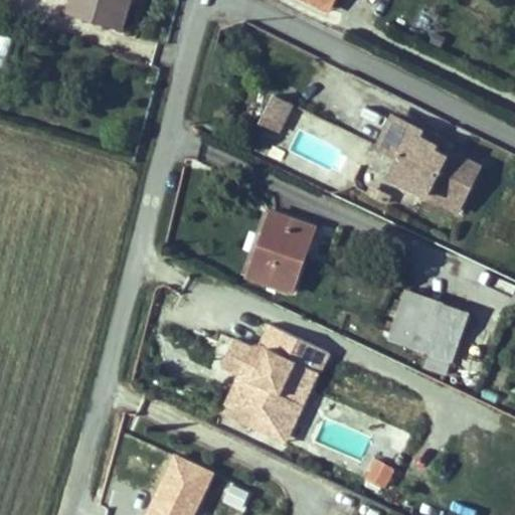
[(0,0),(0,9),(6,12),(9,2),(15,4),(16,0),(0,0)]
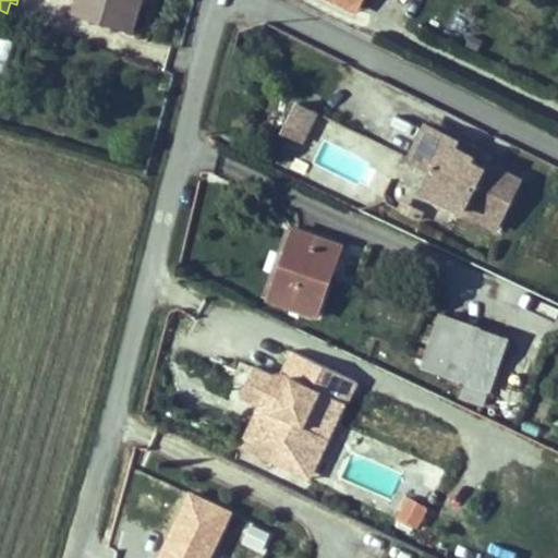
[(112,0),(106,23),(144,35),(155,0),(112,0)]
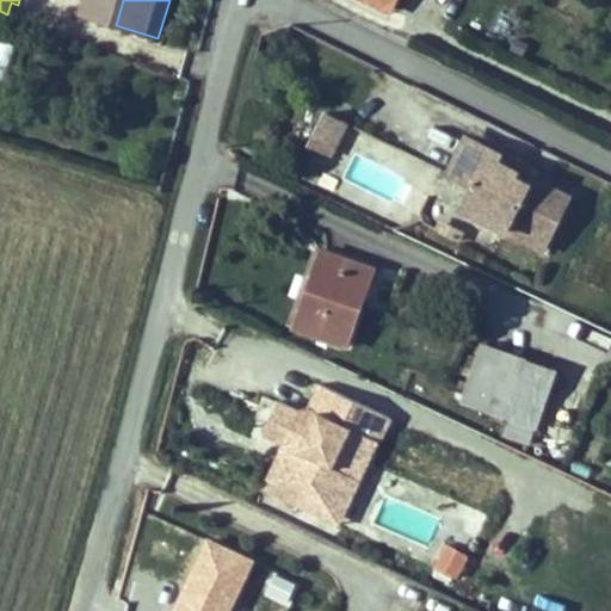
[(370,0),(390,10),(395,0),(370,0)]
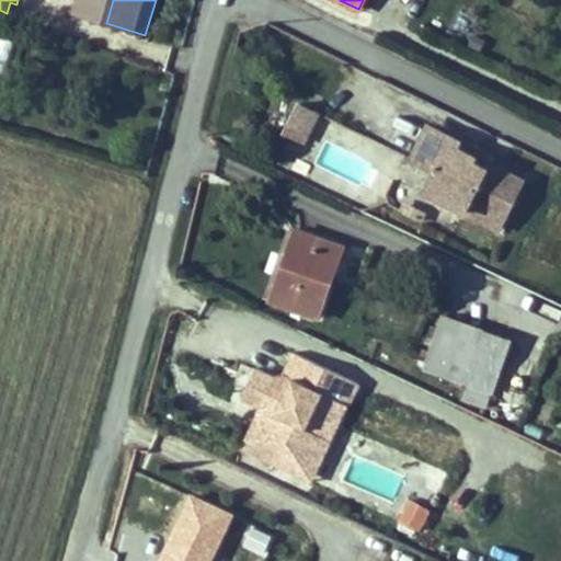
[(480,50),(484,41),(476,35),(470,45),(480,50)]
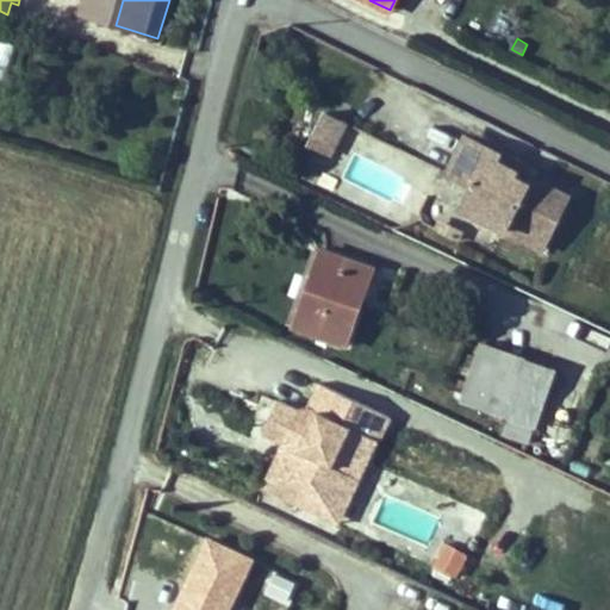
[(0,67),(7,69),(14,47),(0,42),(0,67)]
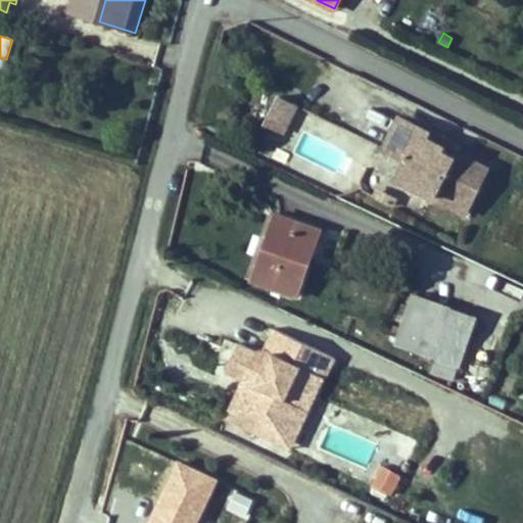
[(281,133),(295,104),(279,96),(265,125),(281,133)]
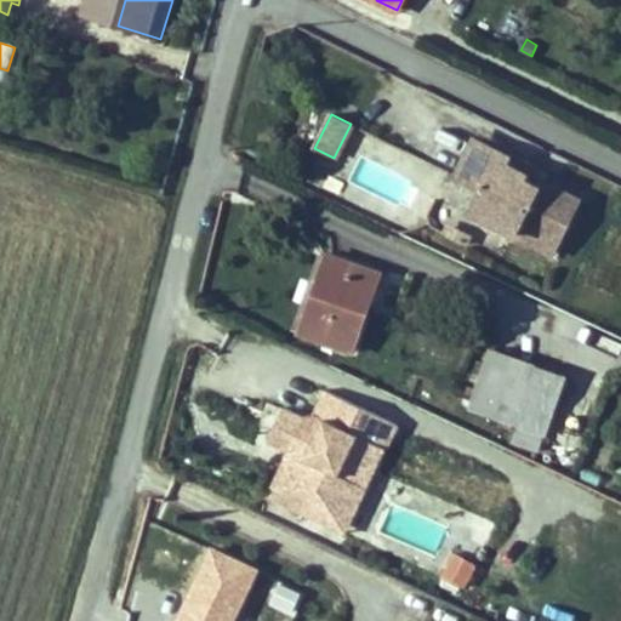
[(579,200),(540,181),(539,181),(536,186),(522,178),(524,174),(506,164),(510,157),(474,140),(456,177),(483,191),(472,214),(552,254),(579,200)]
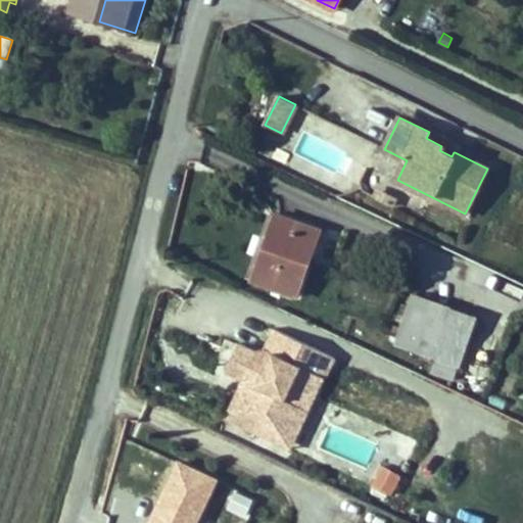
[(455,152),(458,146),(429,132),(426,138),(441,146),(439,150),(452,156),(454,152),(455,152)]
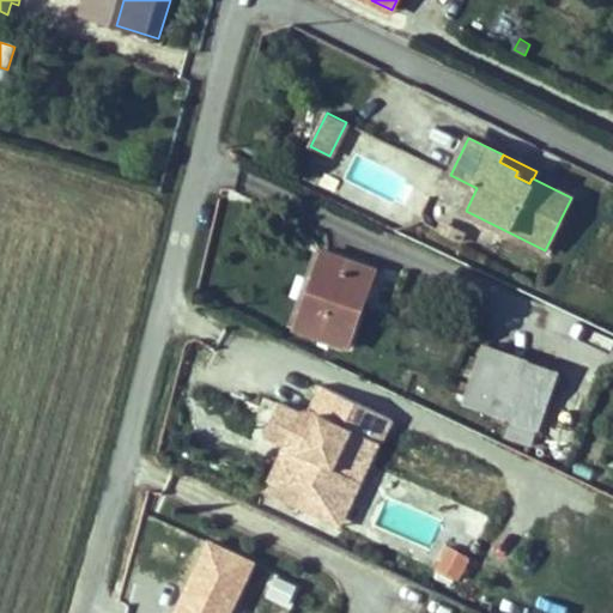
[(321,275),(328,254),(317,250),(290,326),(301,329),(308,309),(304,308),(316,273),(321,275)]
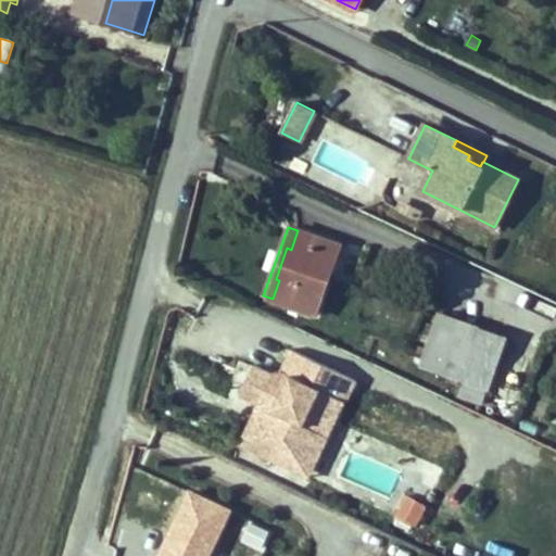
[(315,314),(340,245),(298,230),(291,250),(287,248),(276,279),(279,280),(273,299),(315,314)]
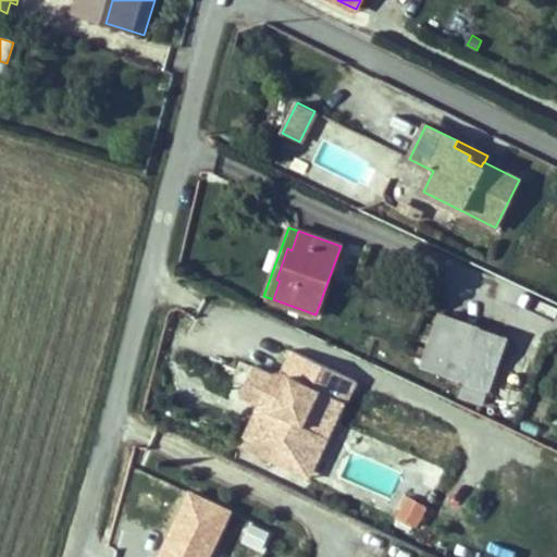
[(462,380),(481,329),(441,313),(421,364),(462,380)]
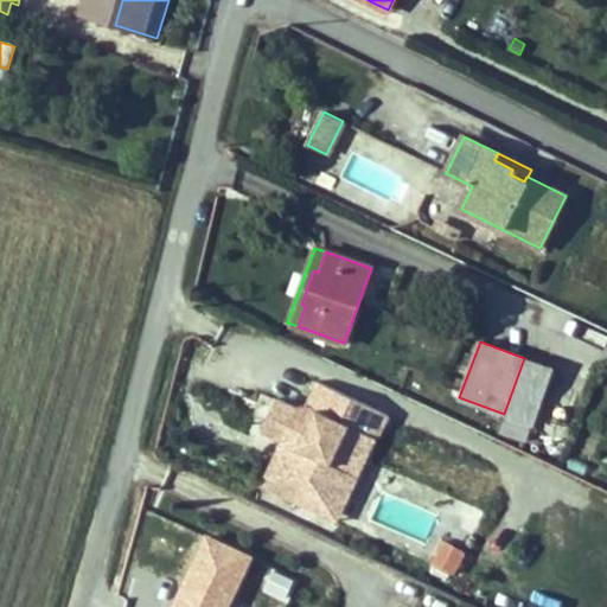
[(534,426),(555,370),(524,358),(504,414),(534,426)]
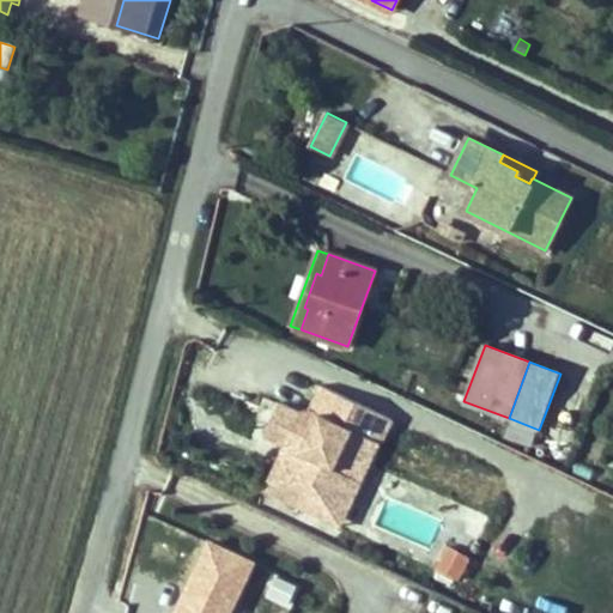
[(334,468),(352,431),(381,443),(392,419),(320,386),(309,408),(301,412),(279,401),(268,425),(295,437),(292,444),(298,457),(280,497),(308,510),(316,493),(321,496),(332,492),(335,486),(334,468)]
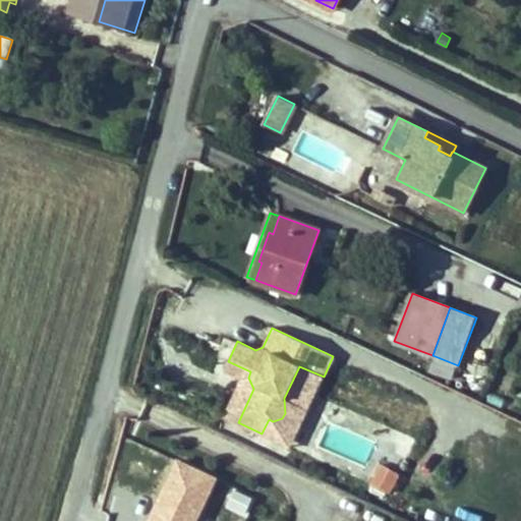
[(238,422),(253,389),(248,378),(250,371),(228,361),(224,370),(241,379),(224,416),(238,422)]
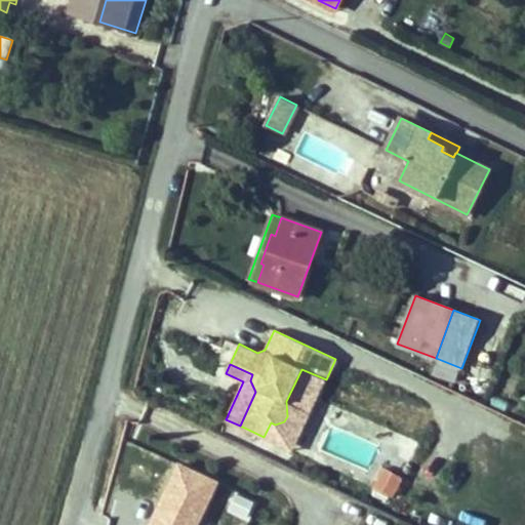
[(292,450),(326,379),(301,369),(286,401),(287,416),(284,421),(275,425),(271,422),(264,437),(292,450)]
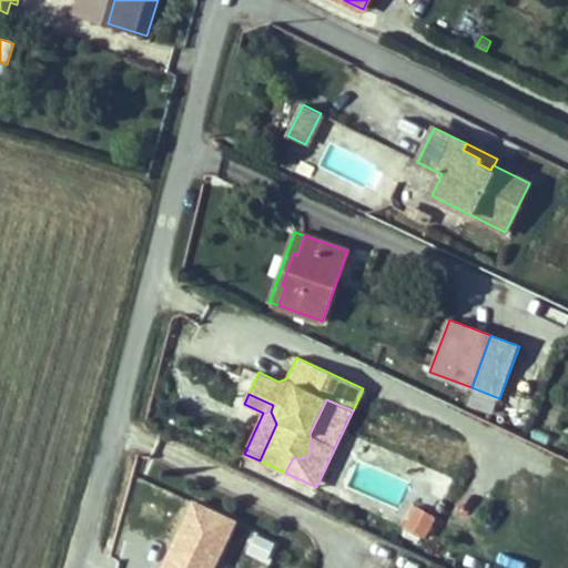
[(214,567),(237,523),(191,500),(159,567),(214,567)]
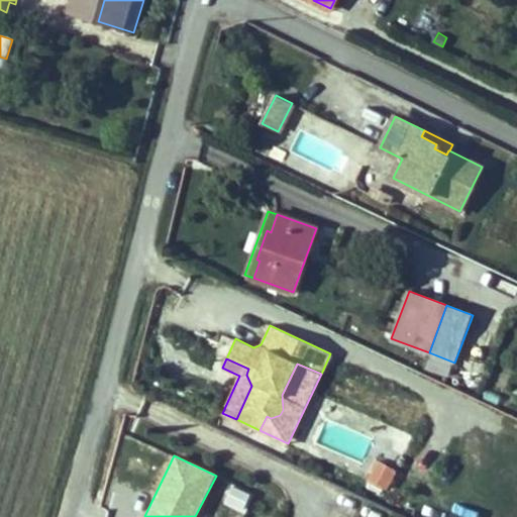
[(386,490),(396,471),(378,460),(368,480),(386,490)]
